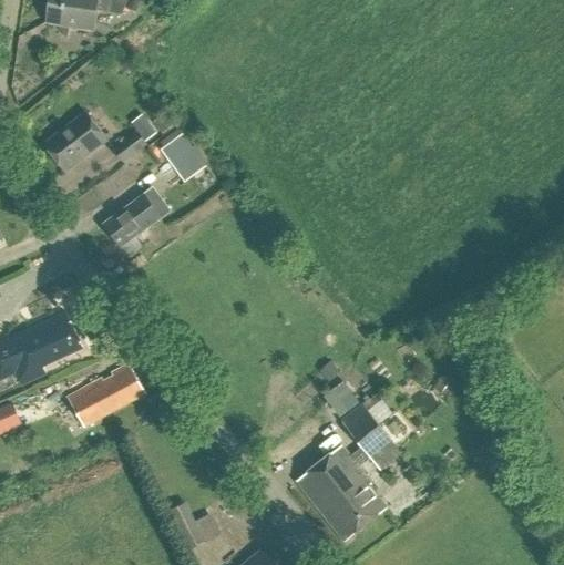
[(63,37),(65,37),(67,26),(90,29),(93,9),(119,13),(123,0),(47,0),(43,21),(51,22),(63,37)]
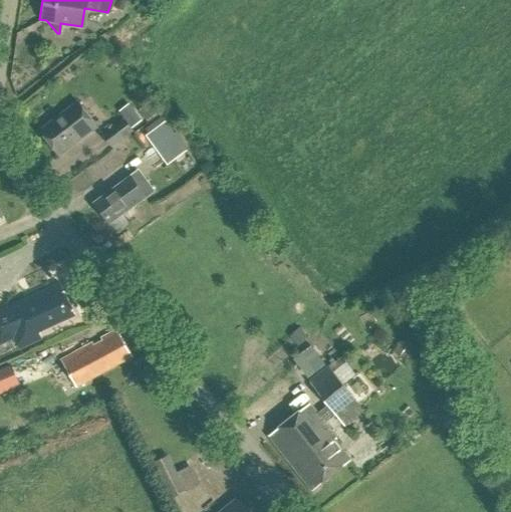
[(95,128),(76,101),(37,131),(57,157),(95,128)]
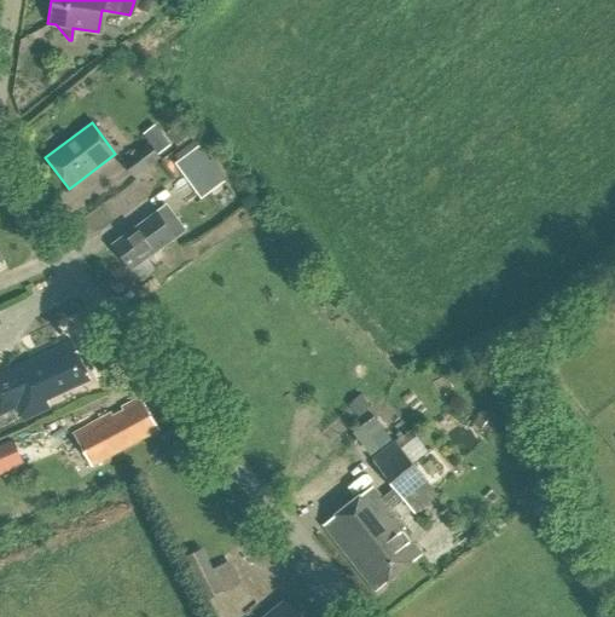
[(122,161),(133,176),(160,155),(157,153),(169,143),(154,122),(141,131),(149,140),(122,161)]
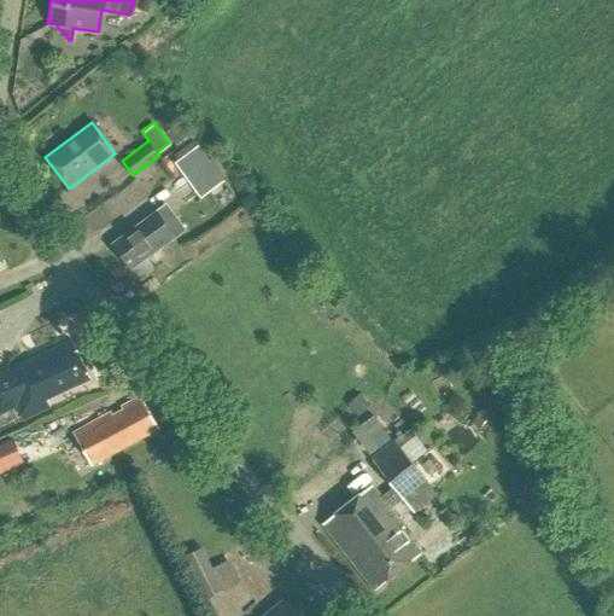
[(173,163),(198,198),(223,181),(197,145),(173,163)]
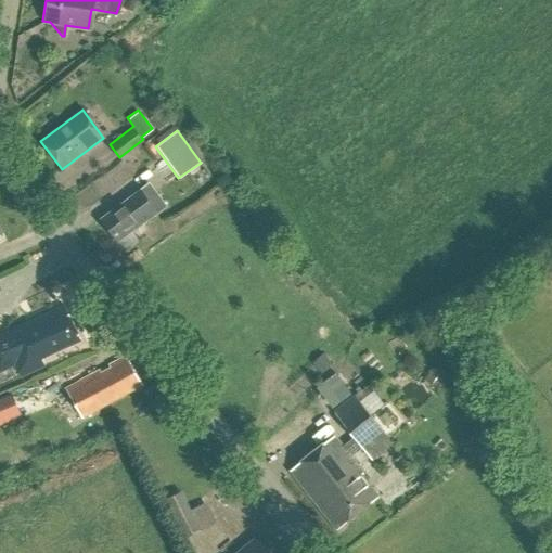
[(154,214),(138,192),(100,220),(116,242),(154,214)]
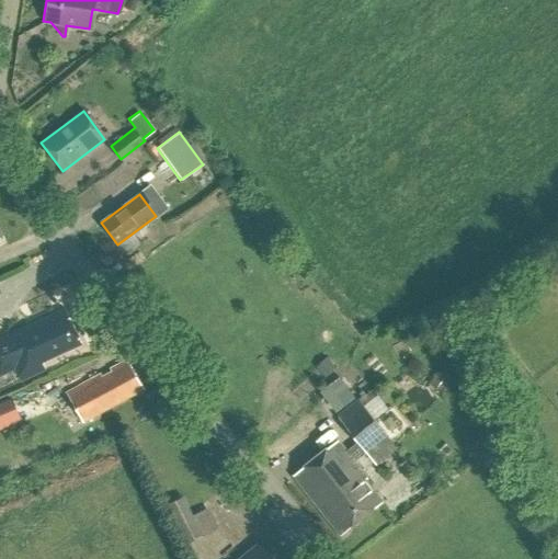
[(14,368),(20,381),(44,371),(41,363),(80,345),(65,310),(34,323),(36,328),(20,335),(18,330),(0,339),(0,375),(14,368)]
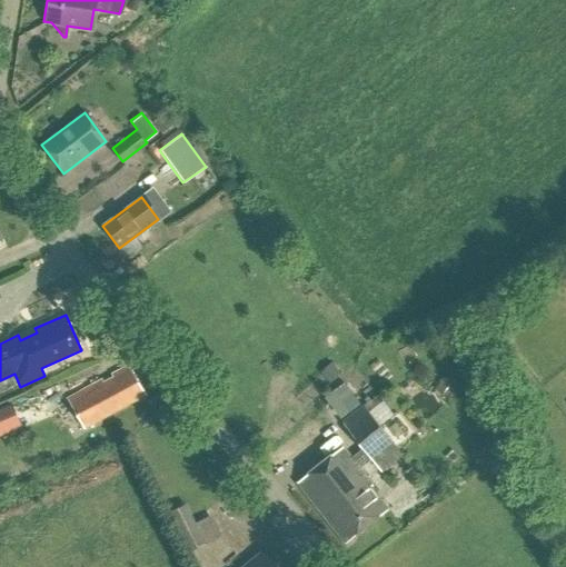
[(67,398),(82,427),(142,396),(127,367),(67,398)]
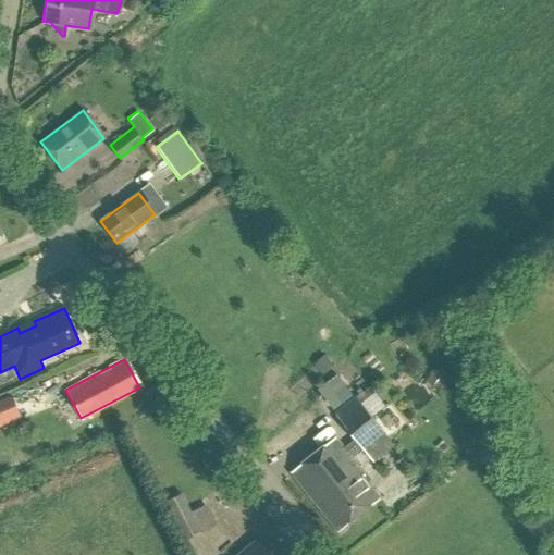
[(385,435),(353,395),(332,411),(364,452),(385,435)]
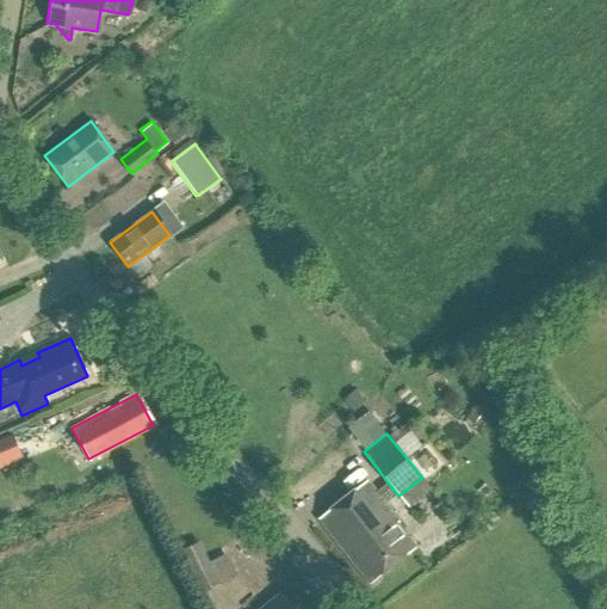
[(10,435),(0,438),(0,465),(19,456),(10,435)]
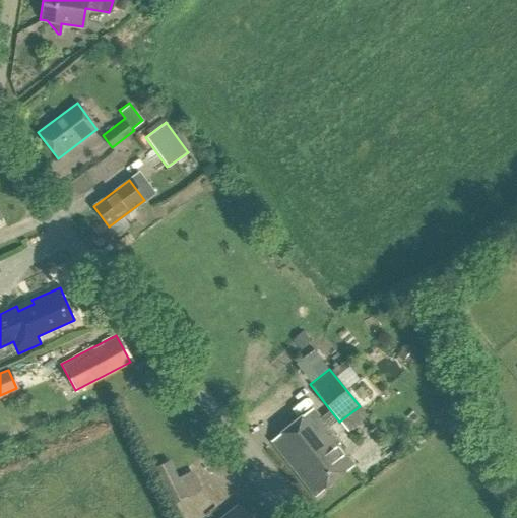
[(338,444),(311,408),(269,441),(314,497),(352,466),(336,445),(338,444)]
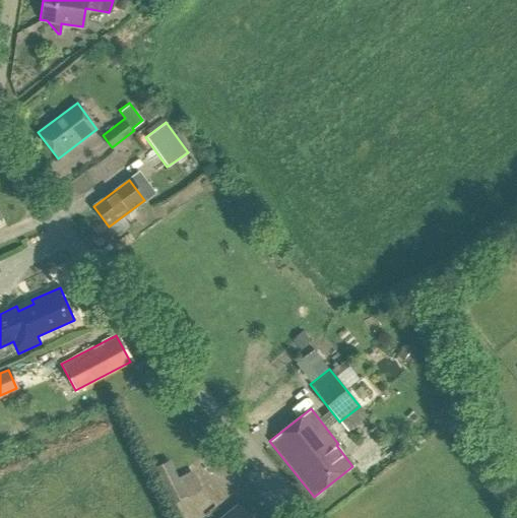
[(154,469),(174,505),(203,489),(192,468),(181,474),(173,460),(154,469)]
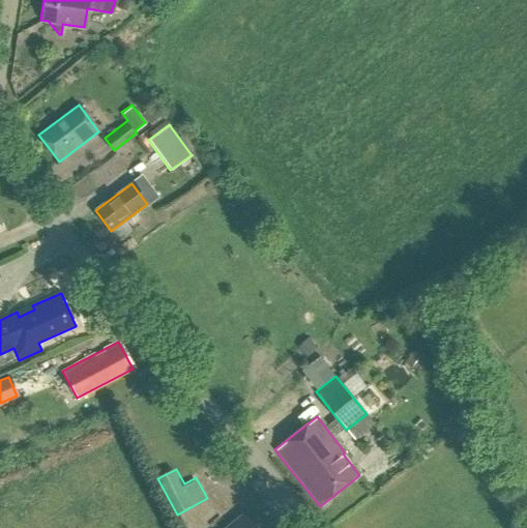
[(263,527),(249,509),(225,527),(263,527)]
